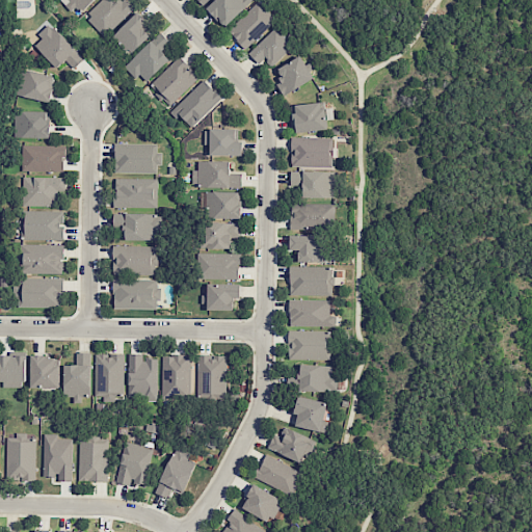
[(61,0),(79,16),(94,0),(61,0)]
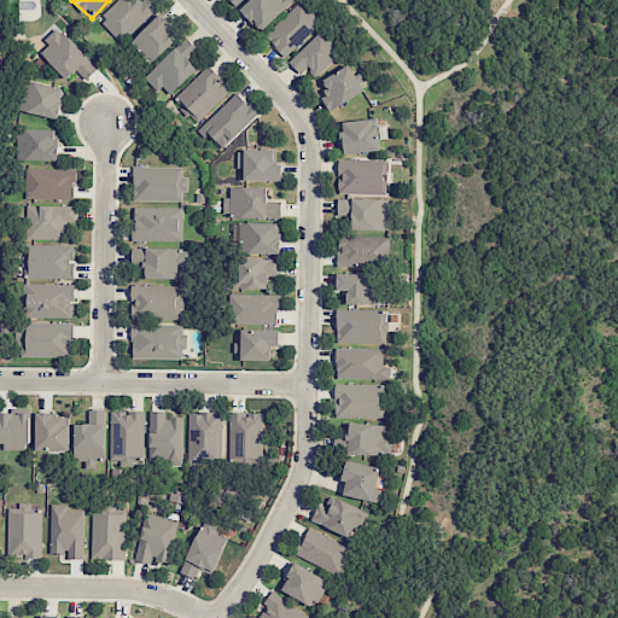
[(120,41),(153,11),(143,0),(117,0),(98,18),(120,41)]
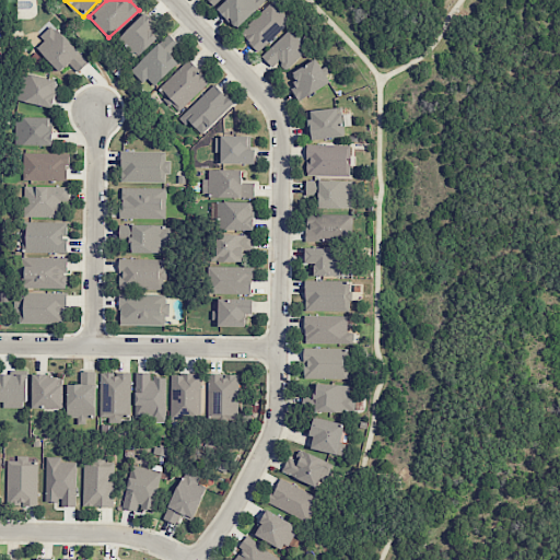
[(261,0),(224,0),(217,8),(235,28),(265,2),(261,0)]
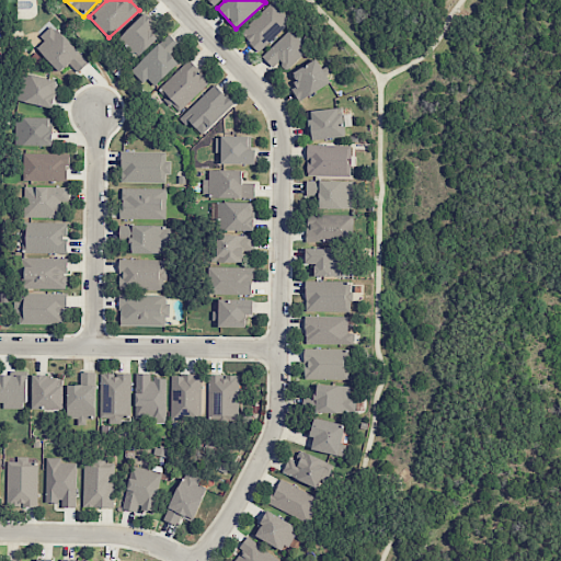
[(259,52),(292,21),(273,1),(240,32),(259,52)]
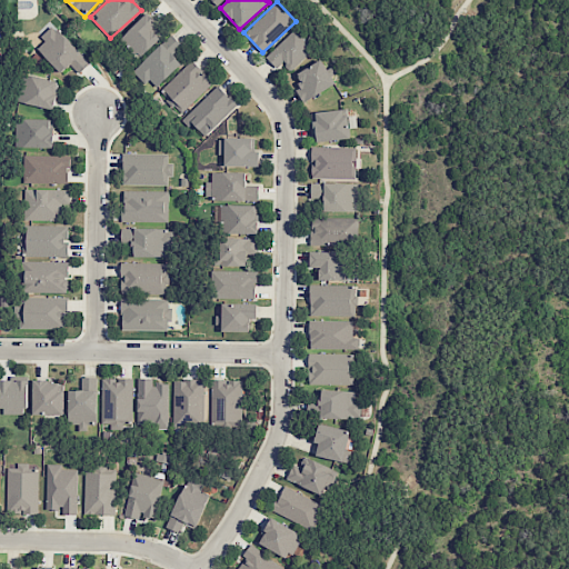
[(121,37),(140,57),(162,37),(153,27),(158,23),(148,12),(121,37)]
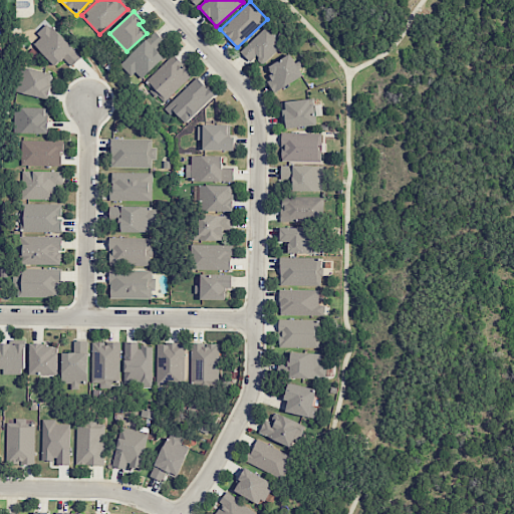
[(80,57),(49,24),(31,41),(54,66),(62,58),(70,66),(80,57)]
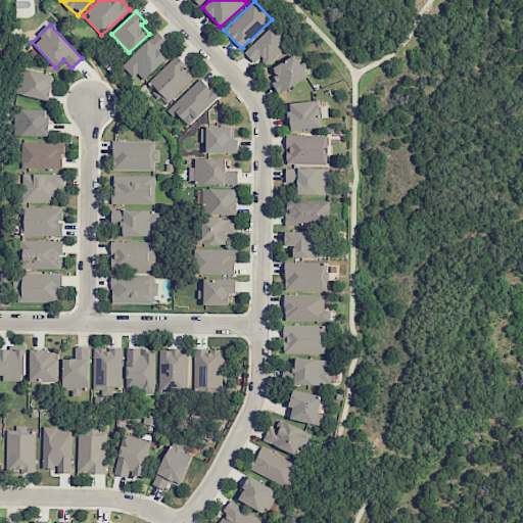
[(254,63),(259,57),(267,65),(288,45),(271,27),(244,52),(254,63)]
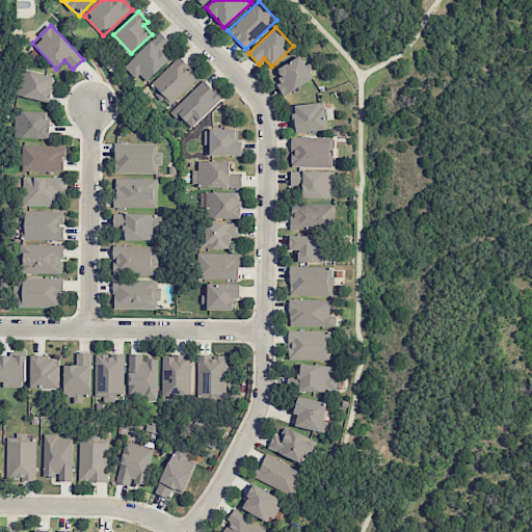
[(126,65),(144,83),(169,59),(162,51),(170,43),(160,32),(126,65)]
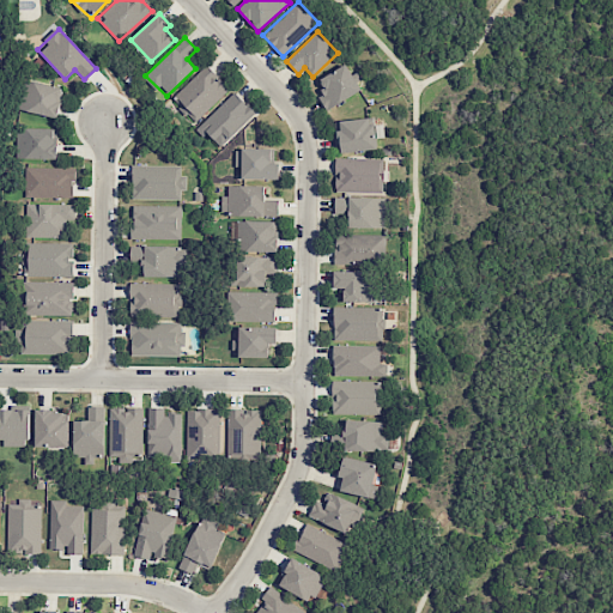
[(326,110),(360,91),(346,64),(319,78),(325,90),(317,95),(326,110)]
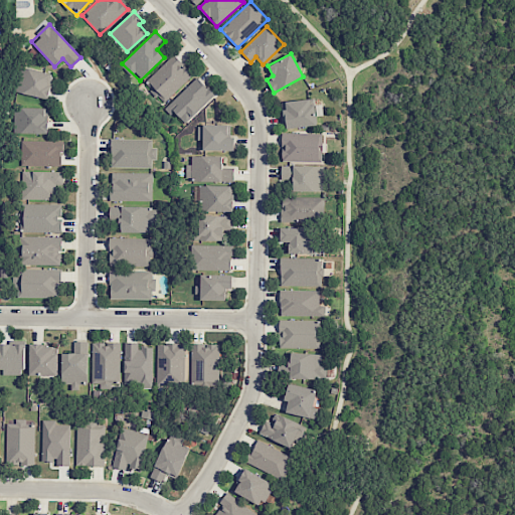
[(144,82),(163,103),(193,74),(174,54),(144,82)]
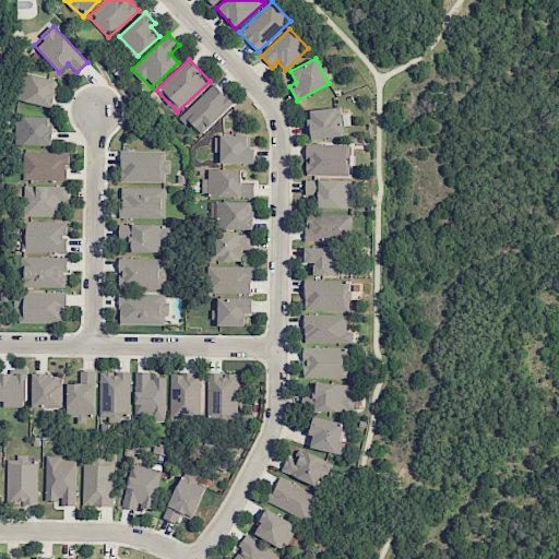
[(51,108),(56,94),(54,93),(57,81),(23,71),(15,98),(51,108)]
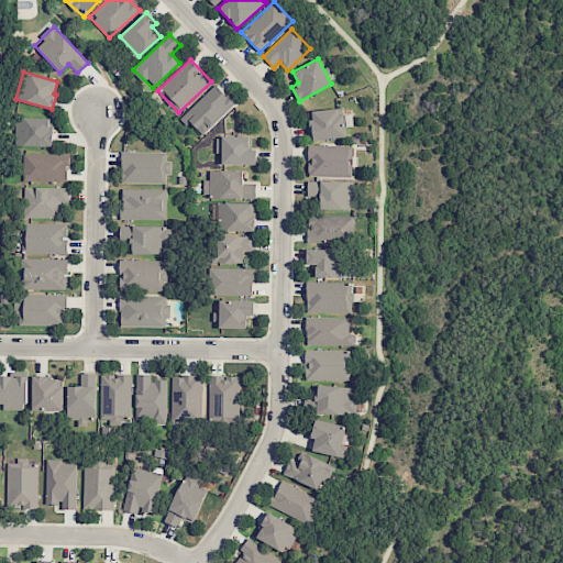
[(202,136),(234,102),(214,84),(183,118),(202,136)]
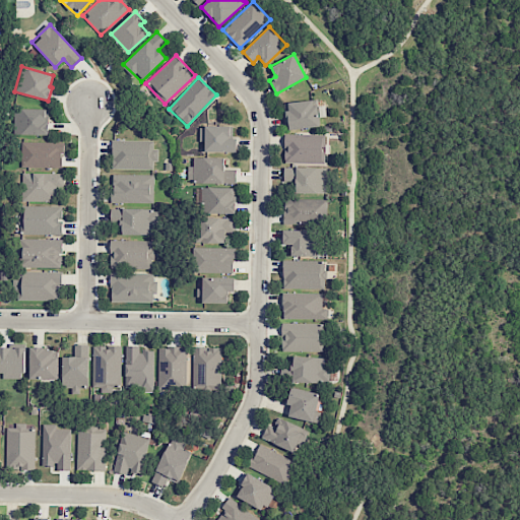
[(288,129),(319,127),(318,100),(286,102),(288,129)]
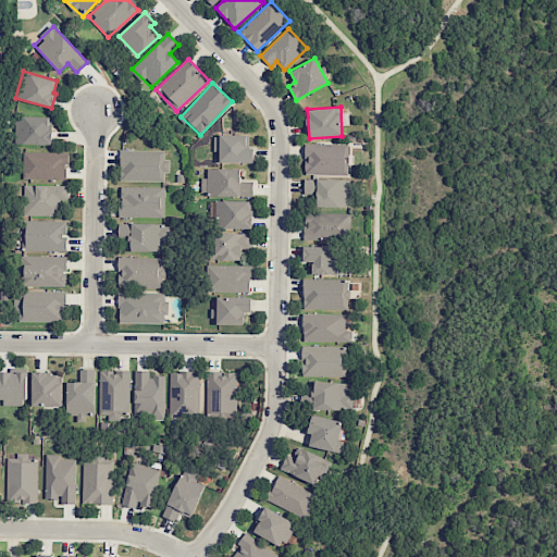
[(51,145),(52,116),(15,116),(14,145),(51,145)]
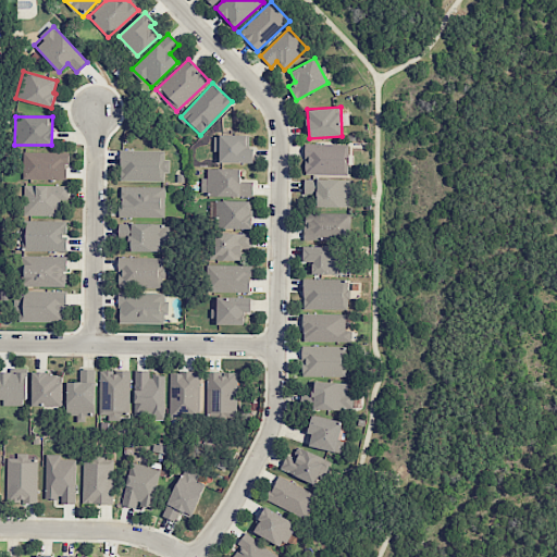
[(217,162),(254,162),(254,148),(247,148),(247,135),(217,135),(217,162)]
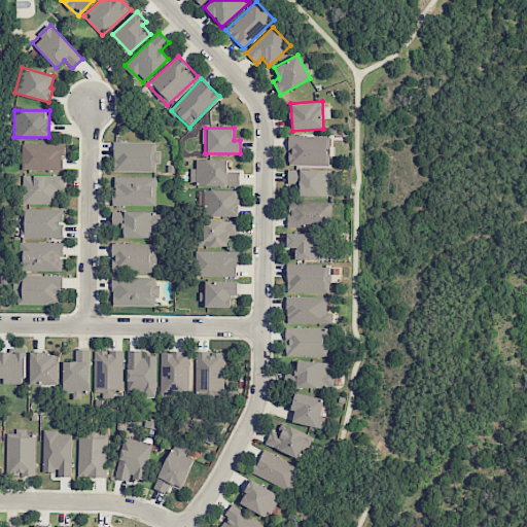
[(288,164),(328,165),(329,137),(288,136),(288,164)]
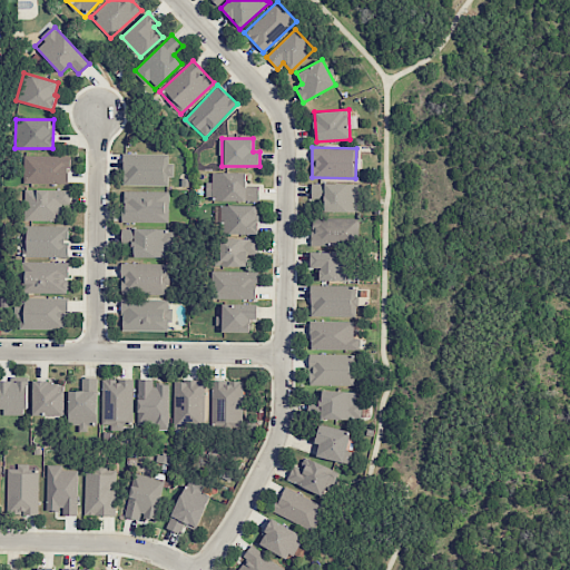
[(172,185),(172,163),(168,163),(168,154),(123,154),(123,185),(172,185)]
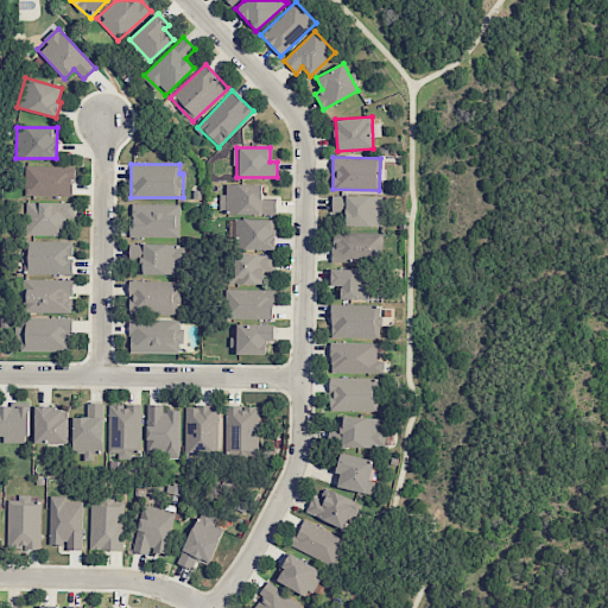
[(25,195),(74,196),(74,166),(25,165),(25,195)]
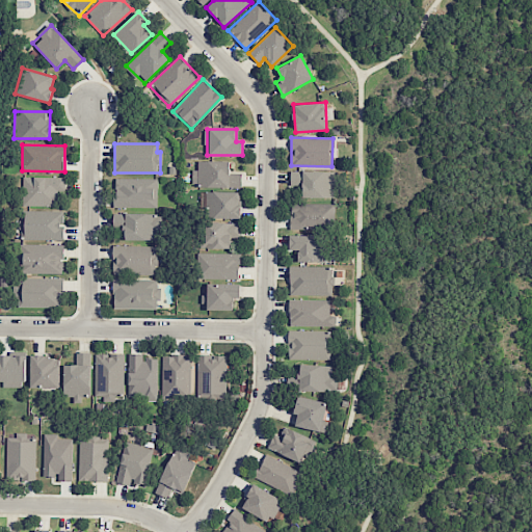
[(230,161),(197,161),(197,169),(192,169),(191,187),(241,188),(241,170),(229,170),(230,161)]
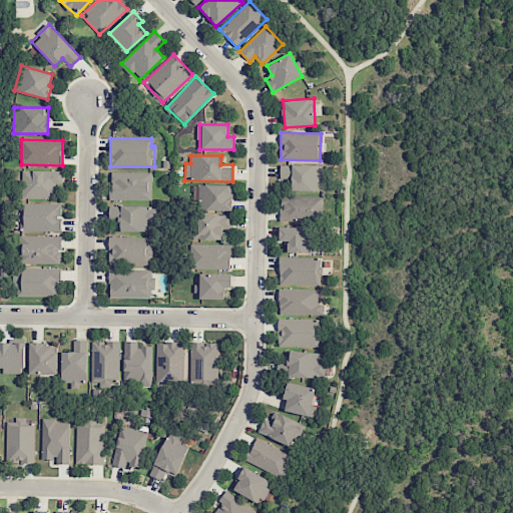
[(292,190),(322,190),(323,165),(281,164),(280,179),(292,179),(292,190)]
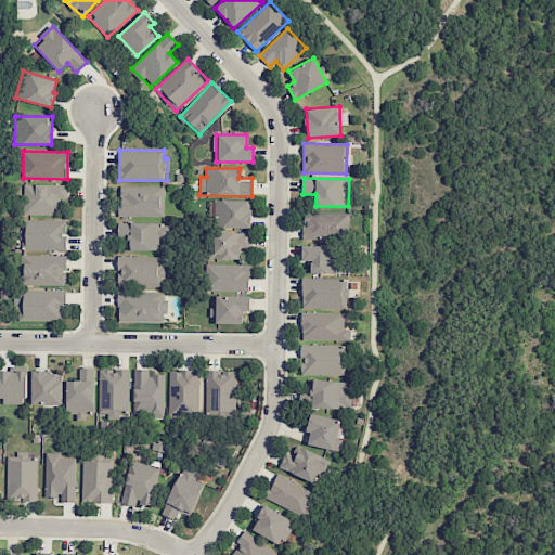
[(67,184),(23,184),(23,215),(59,215),(60,198),(67,198),(67,184)]
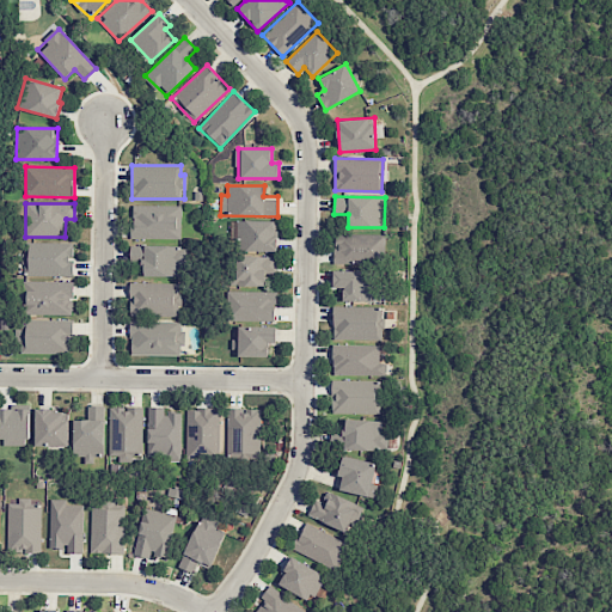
[(179,238),(181,206),(132,204),(132,238),(179,238)]
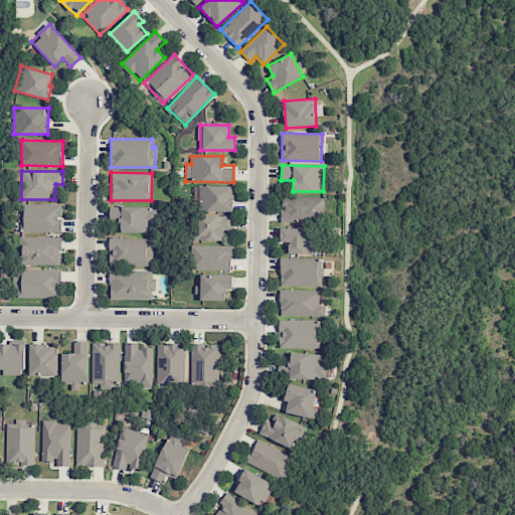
[(232,211),(232,185),(198,186),(198,211),(232,211)]
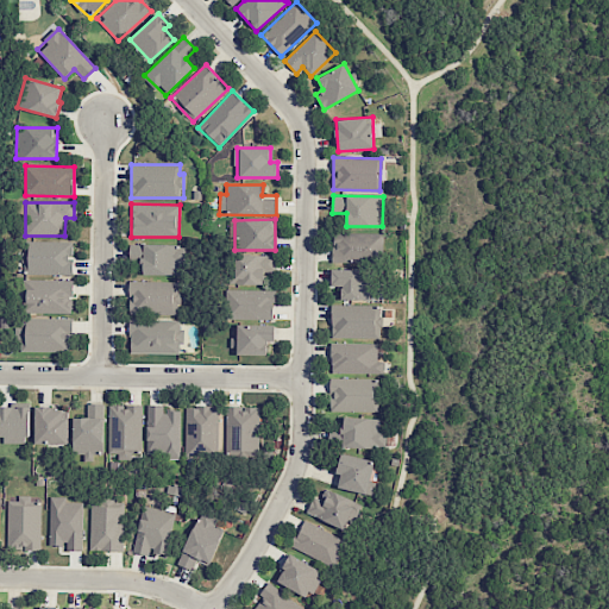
[(333,233),(332,261),(382,262),(382,234),(333,233)]
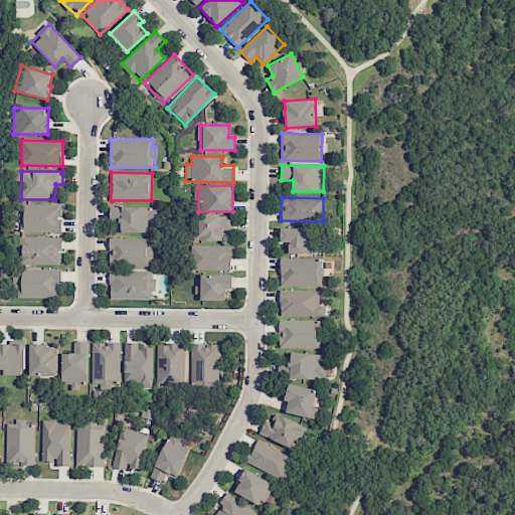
[(61,204),(20,203),(20,231),(61,232),(61,204)]
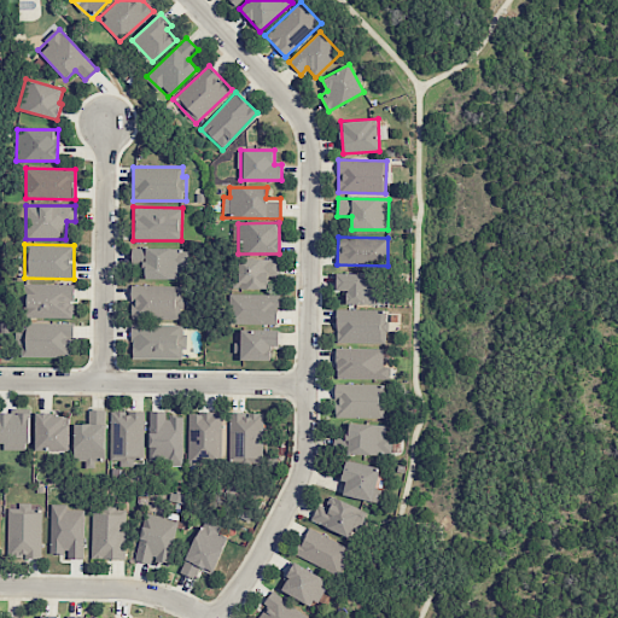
[(132,248),(132,264),(144,264),(143,278),(188,279),(190,249),(132,248)]
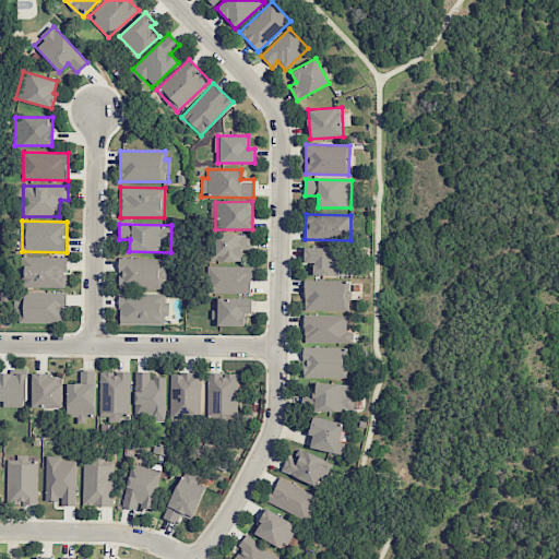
[(241,261),(242,249),(252,249),(252,234),(213,234),(213,261),(241,261)]
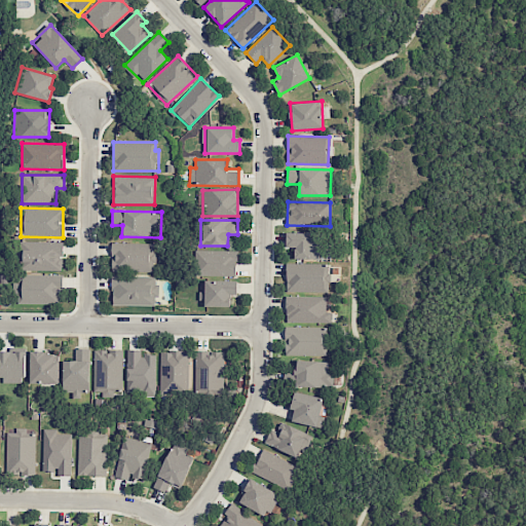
[(295,259),(323,259),(323,232),(286,233),(286,248),(294,248),(295,259)]
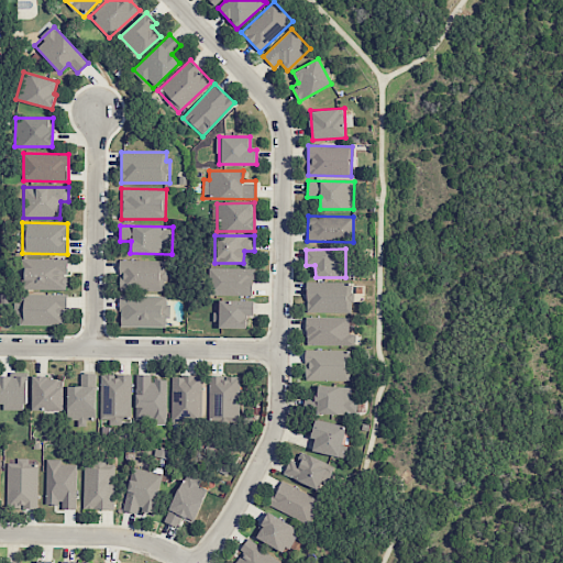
[(67,260),(22,258),(22,288),(67,290),(67,260)]
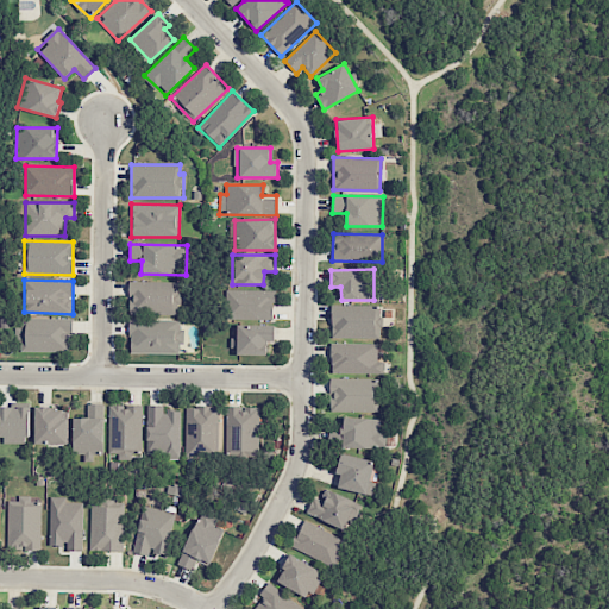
[(129,314),(179,315),(179,282),(130,281),(129,314)]
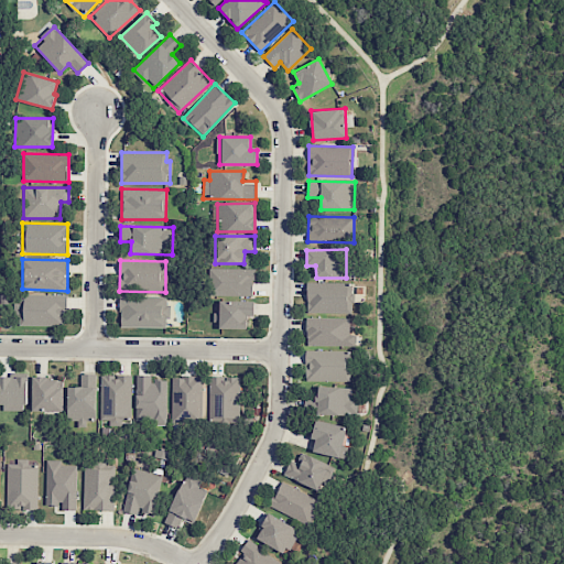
[(253,294),(253,269),(208,268),(208,294),(253,294)]
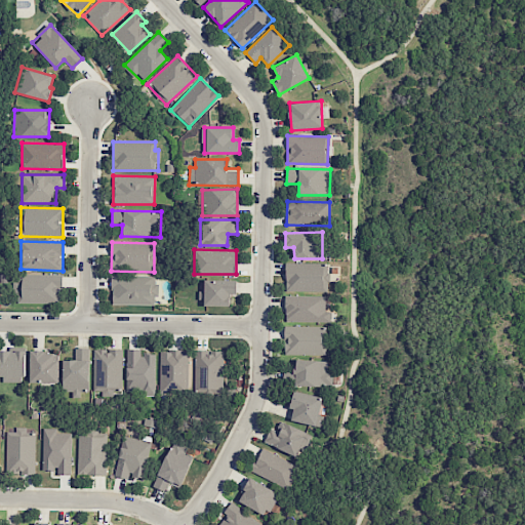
[(328,292),(328,264),(286,263),(285,291),(328,292)]
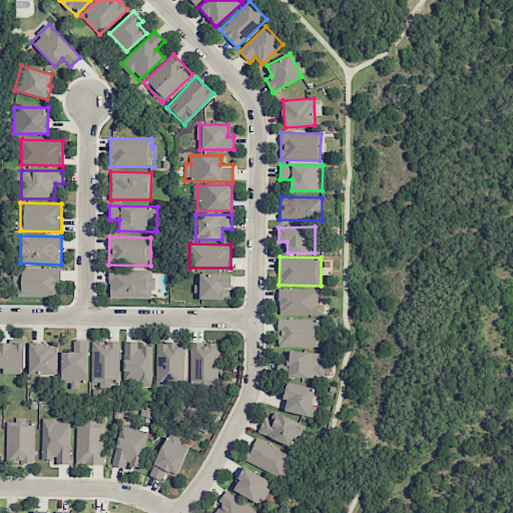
[(59,268),(21,269),(21,277),(16,277),(16,297),(60,297),(59,268)]
